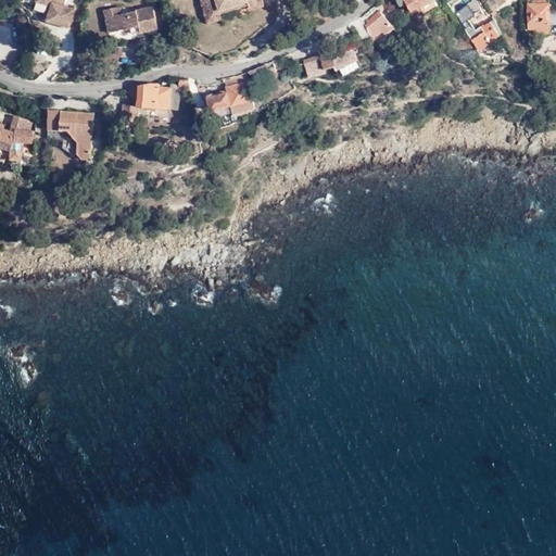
[(47,0),(45,12),(65,21),(71,4),(61,1),(61,0),(47,0)]
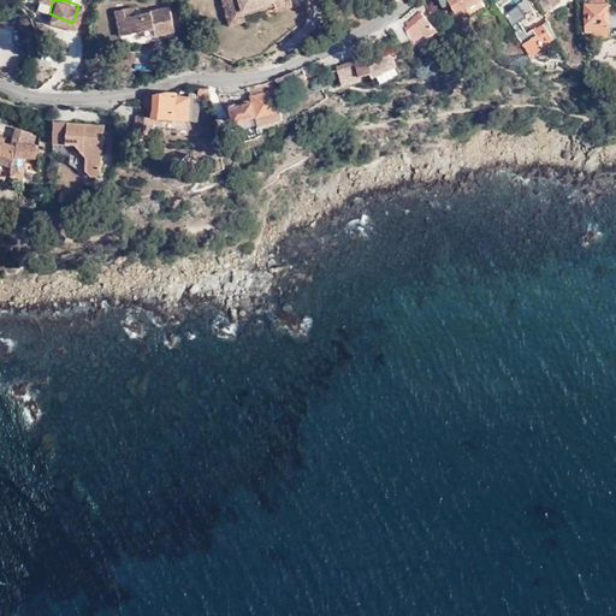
[(467,0),(438,0),(443,7),(450,4),(455,12),(466,7),(462,3),(467,0)]
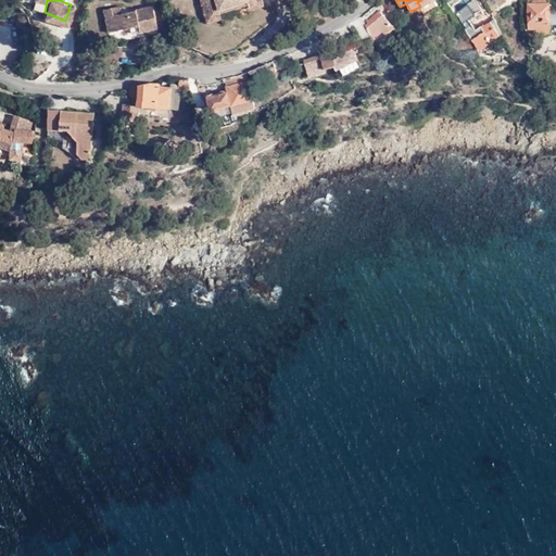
[(548,0),(528,0),(529,29),(536,29),(536,34),(551,34),(551,25),(555,24),(555,9),(550,10),(548,0)]
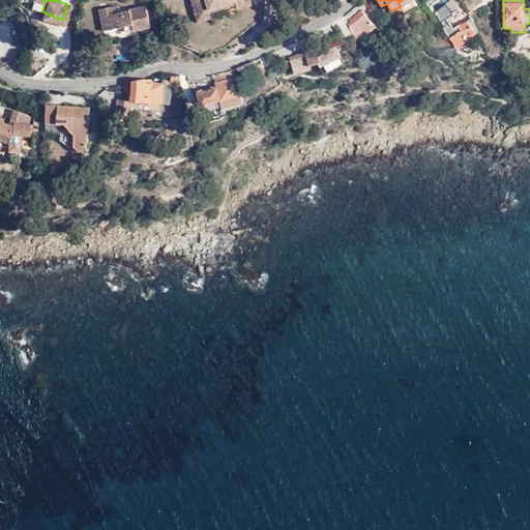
[(112,9),(112,8),(111,1),(97,4),(101,28),(105,26),(101,10),(112,9)]
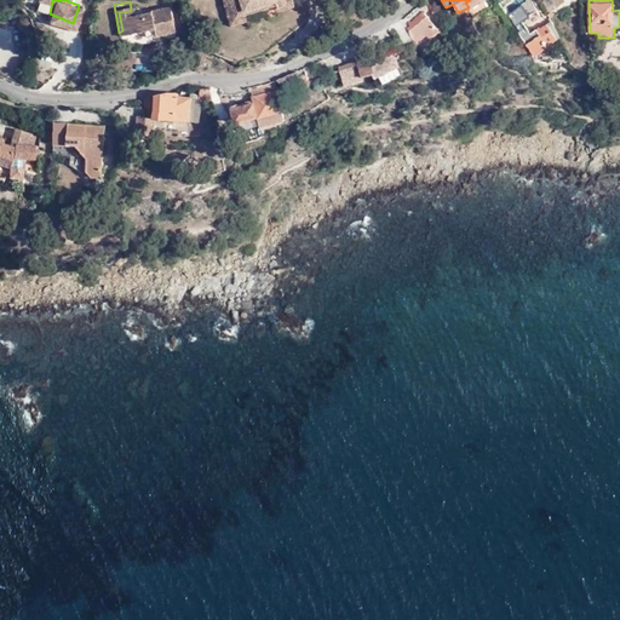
[(239,1),(224,5),(225,13),(241,10),(240,5),(239,1)]
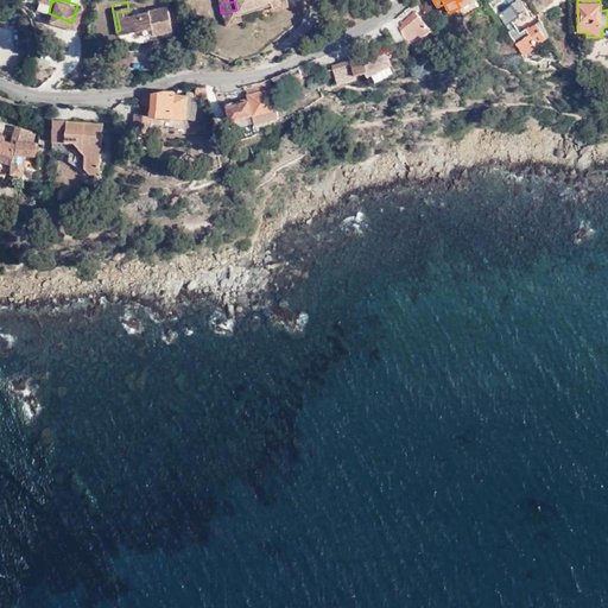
[(164,2),(128,10),(128,11),(116,12),(120,30),(140,26),(141,32),(151,30),(151,31),(169,27),(164,2)]
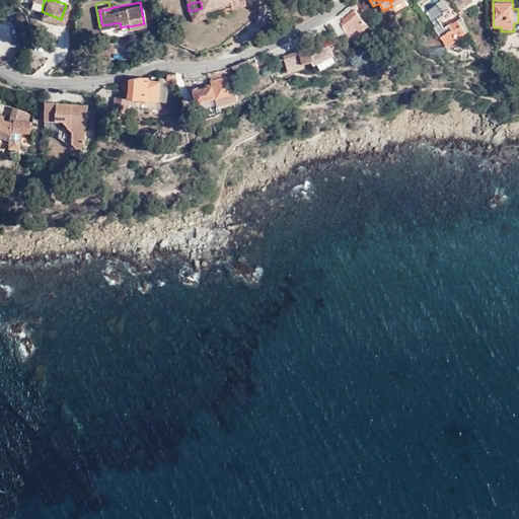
[(338,16),(328,21),(339,38),(346,33),(349,39),(369,27),(355,11),(358,9),(353,3),(338,16)]
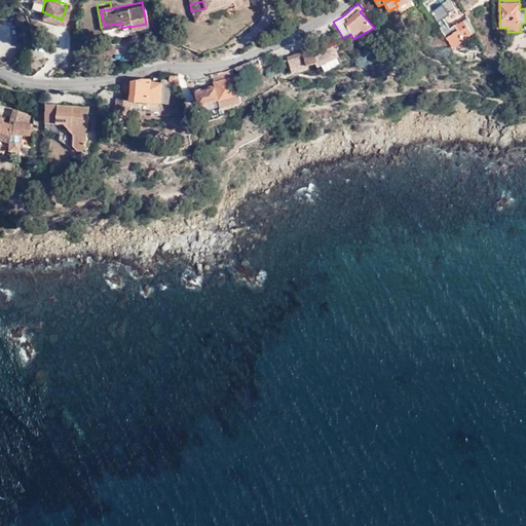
[(447,29),(443,32),(452,45),(453,45),(452,44),(461,38),(463,41),(465,40),(464,39),(473,34),(471,31),(472,30),(465,22),(464,23),(462,22),(458,25),(457,24),(448,30),(447,29)]
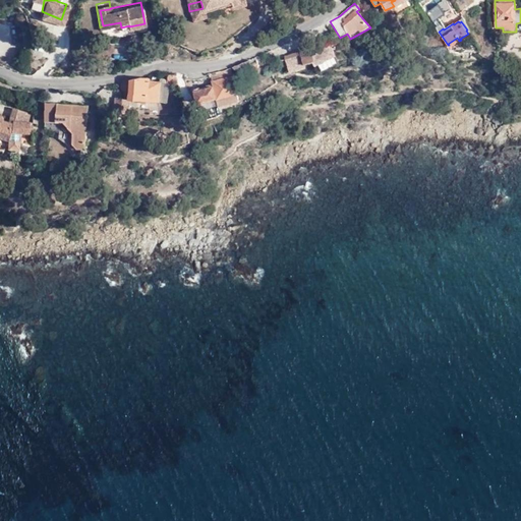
[(457,38),(448,44),(449,45),(448,45),(449,48),(459,41),(457,38)]
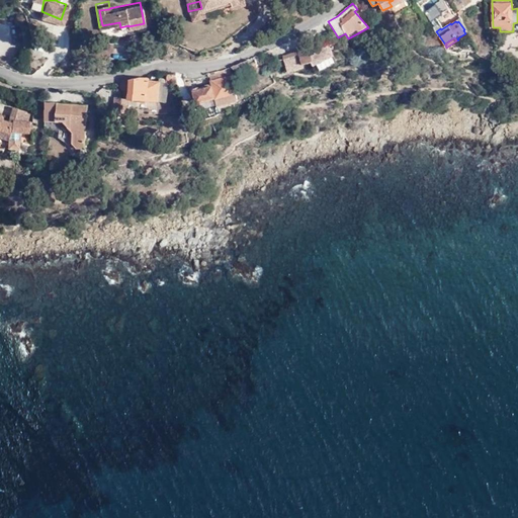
[(311,44),(314,50),(319,48),(316,40),(311,44)]
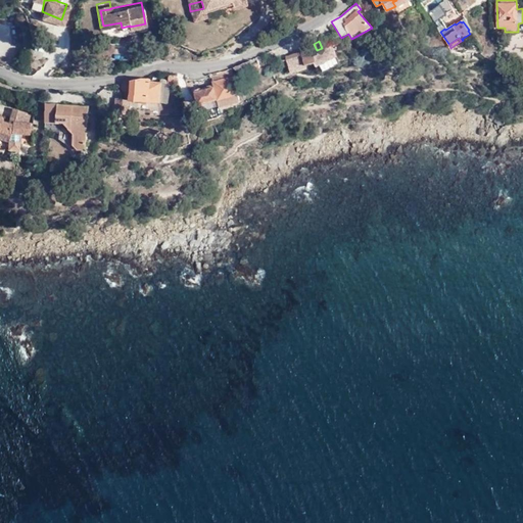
[(305,65),(315,62),(316,65),(320,63),(324,70),(340,62),(331,43),(322,48),(317,50),(314,52),(312,47),(286,56),(291,74),(306,68),(305,65)]
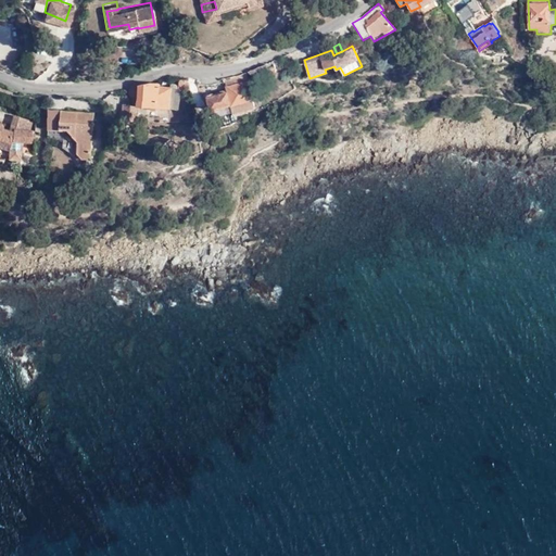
[(276,73),(274,61),(249,72),(256,79),(269,76),(269,74),(276,73)]
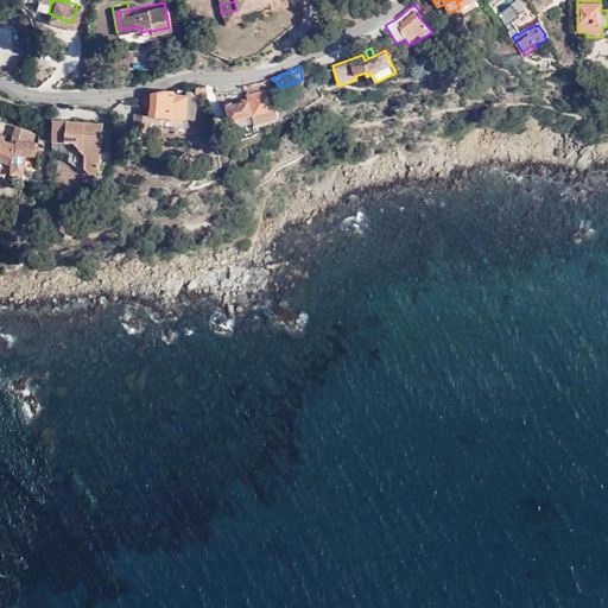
[(265,81),(253,84),(255,94),(254,94),(255,100),(251,102),(254,114),(257,125),(279,119),(270,80),(265,81)]
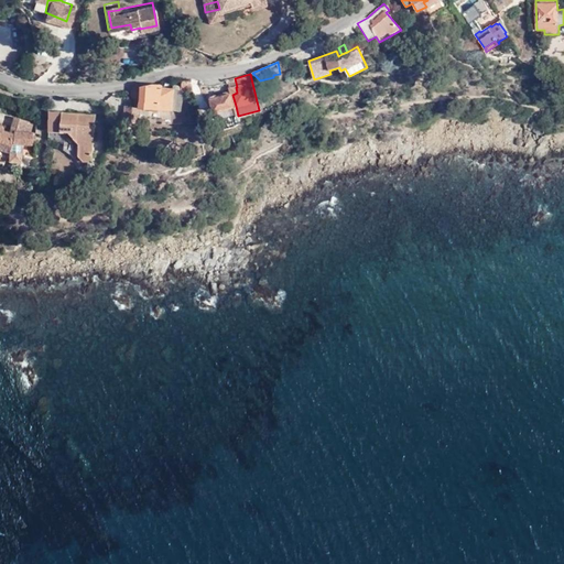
[(235,78),(228,79),(231,90),(210,97),(214,112),(236,106),(232,95),(237,93),(236,87),(237,87),(235,78)]
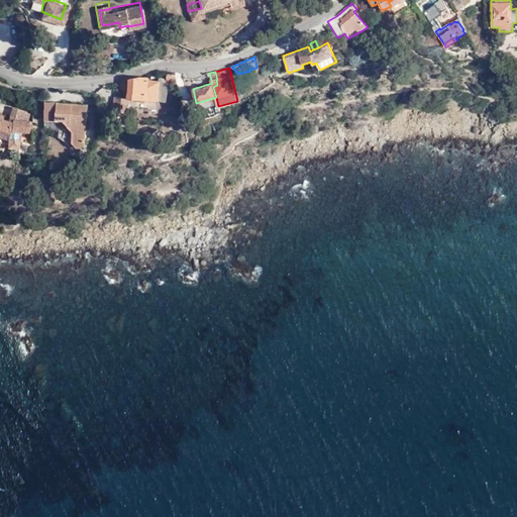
[(176,73),(168,73),(167,79),(166,85),(168,85),(178,85),(176,73)]
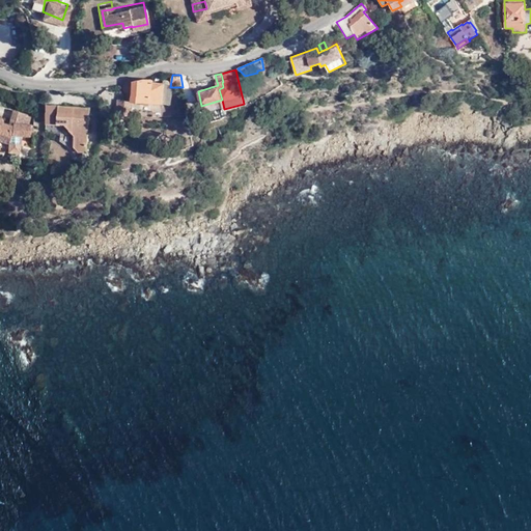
[(128,92),(133,92),(132,102),(133,102),(162,104),(163,84),(151,84),(152,81),(143,80),(133,82),(133,83),(127,84),(124,86),(124,88),(126,91),(128,92)]
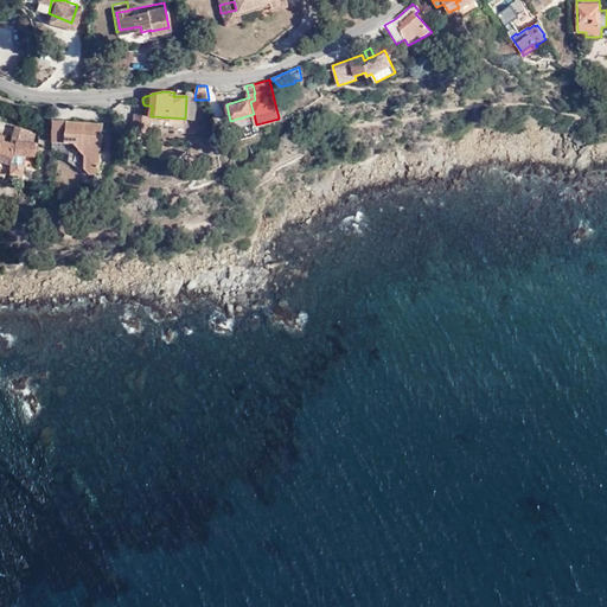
[(195,100),(196,93),(186,91),(186,96),(185,119),(196,120),(197,100),(195,100)]
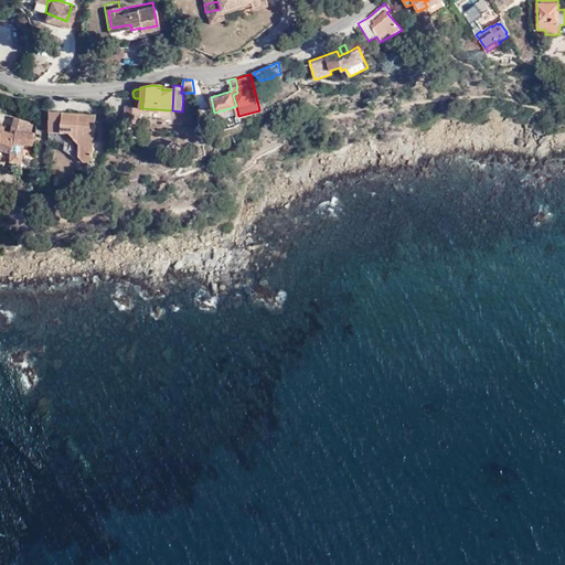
[(135,108),(126,107),(125,121),(140,123),(141,108),(140,108),(141,98),(136,98),(135,108)]
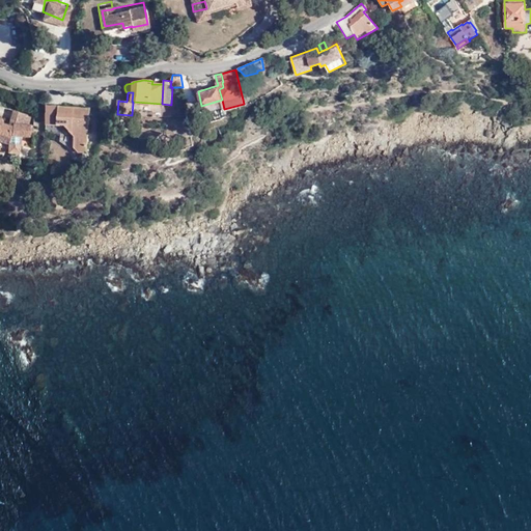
[(46,124),(57,124),(58,106),(46,106),(46,124)]
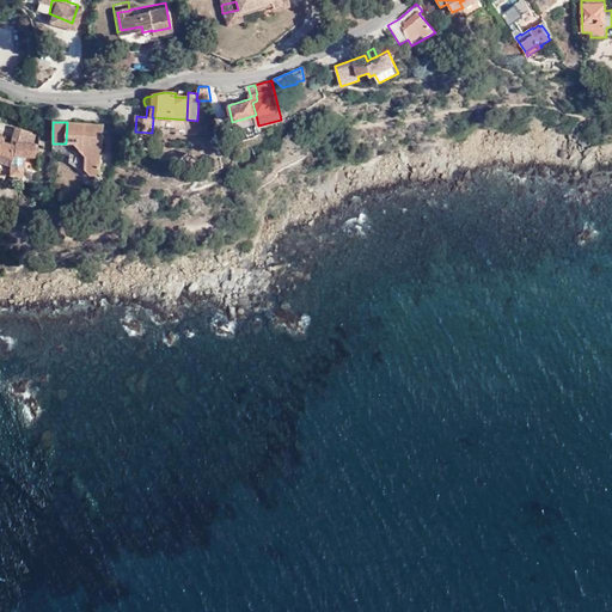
[(101,177),(104,126),(67,122),(66,144),(74,145),(86,157),(85,169),(91,176),(101,177)]
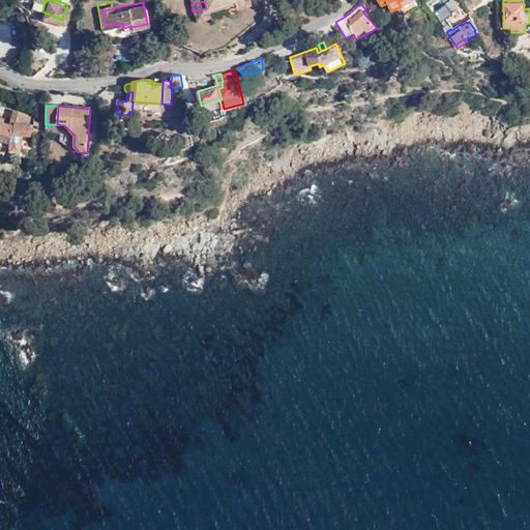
[(33,125),(28,124),(31,116),(13,110),(9,124),(2,122),(3,118),(0,117),(0,134),(10,138),(11,136),(33,136),(33,125)]
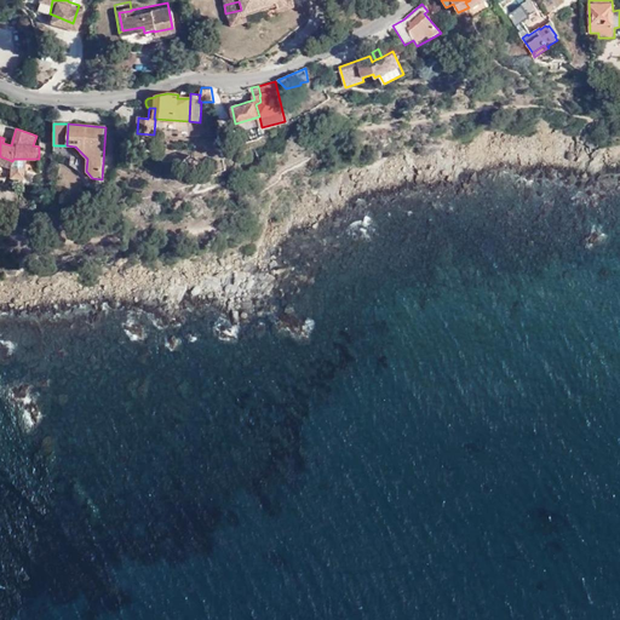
[(0,156),(0,164),(10,167),(9,178),(23,179),(24,168),(11,167),(12,164),(12,161),(0,156)]
